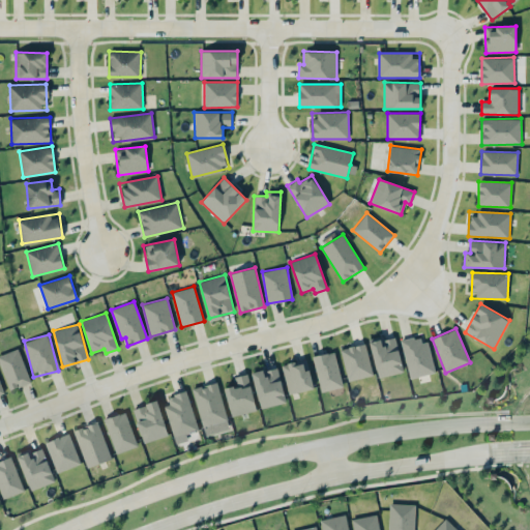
[(410,378),(434,373),(425,334),(401,341),(410,378)]
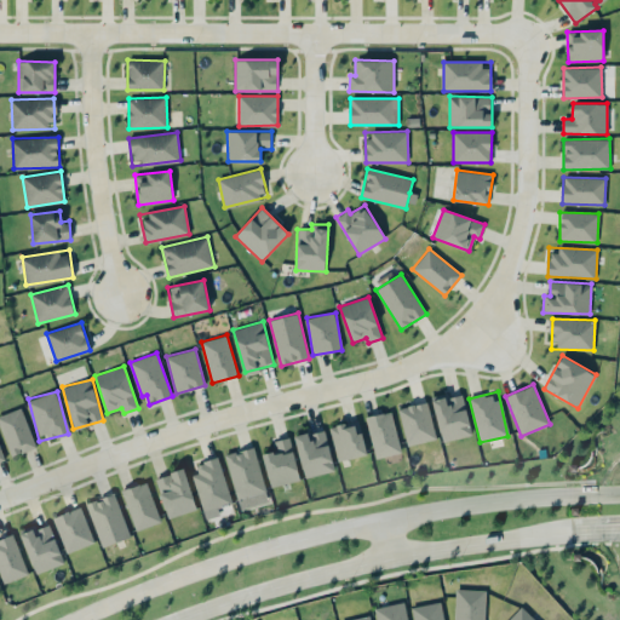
[(431,396),(443,442),(472,434),(461,394),(449,397),(448,392),(431,396)]
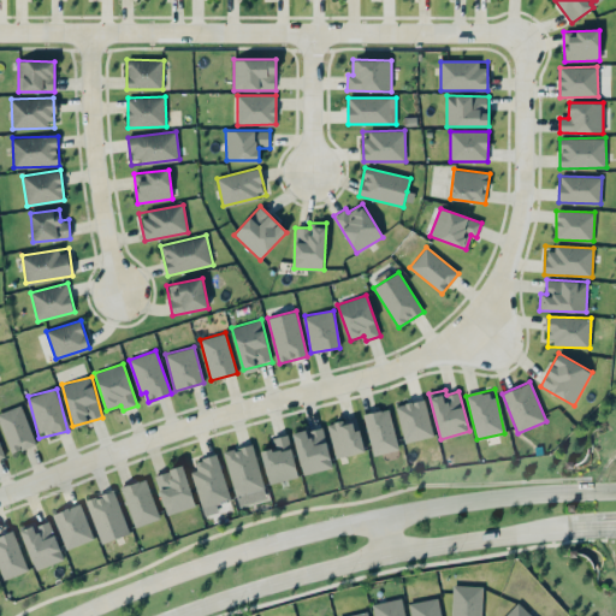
[(425,398),(396,406),(404,443),(433,436),(425,398)]
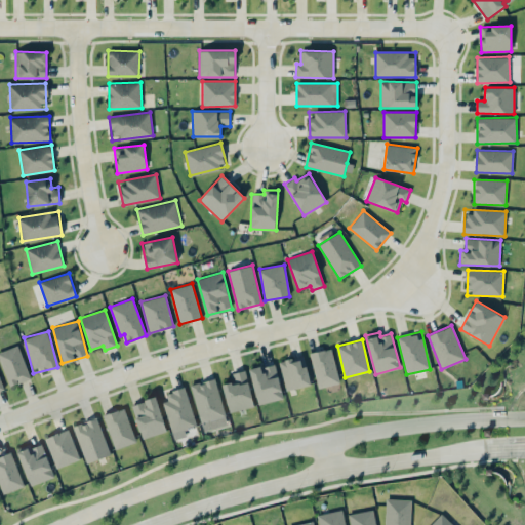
[(0,351),(0,356),(8,386),(30,379),(19,346),(0,351)]
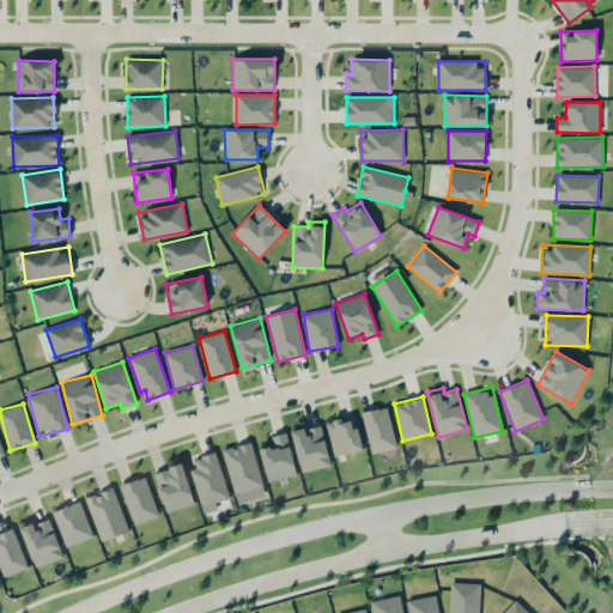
[(372,454),(398,447),(387,406),(362,413),(372,454)]
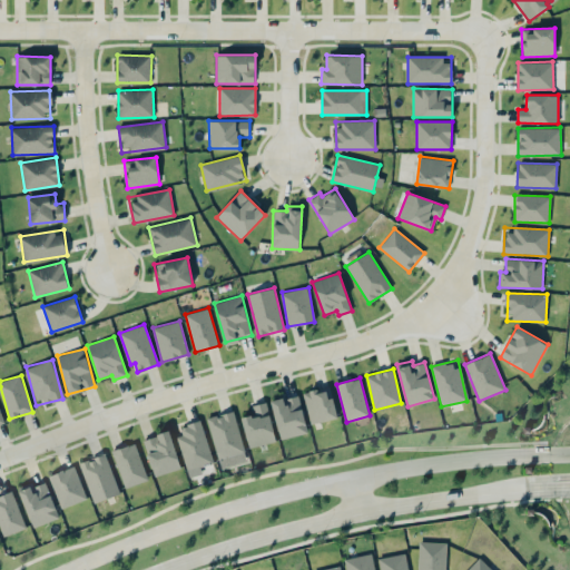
[(308,423),(336,419),(332,386),(304,391),(308,423)]
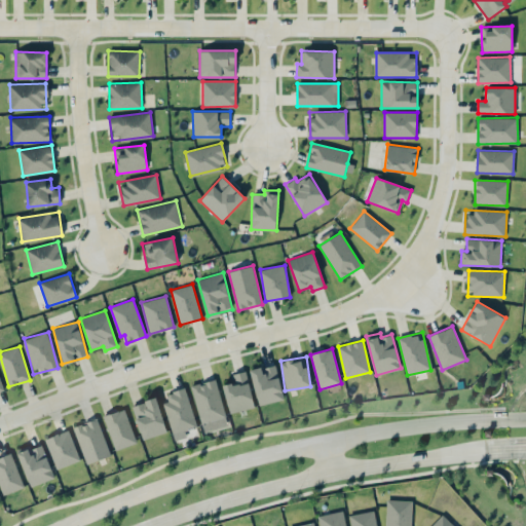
[(258,405),(284,400),(276,364),(250,370),(258,405)]
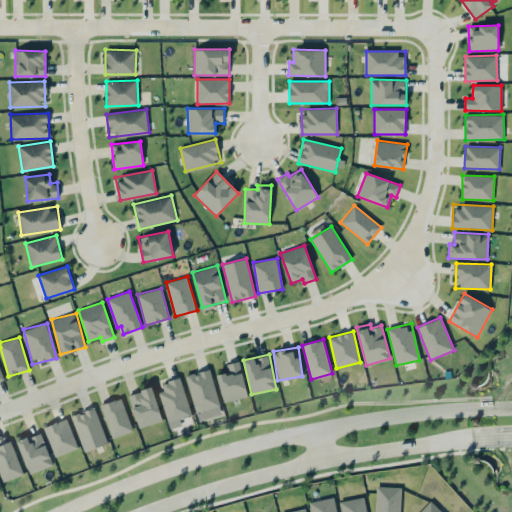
[(247,397),(240,361),(226,363),(228,372),(217,374),(223,402),(247,397)]
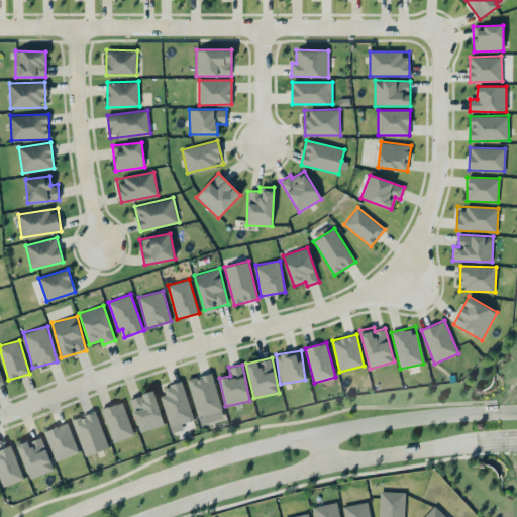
[(188,379),(200,425),(224,418),(212,373),(188,379)]
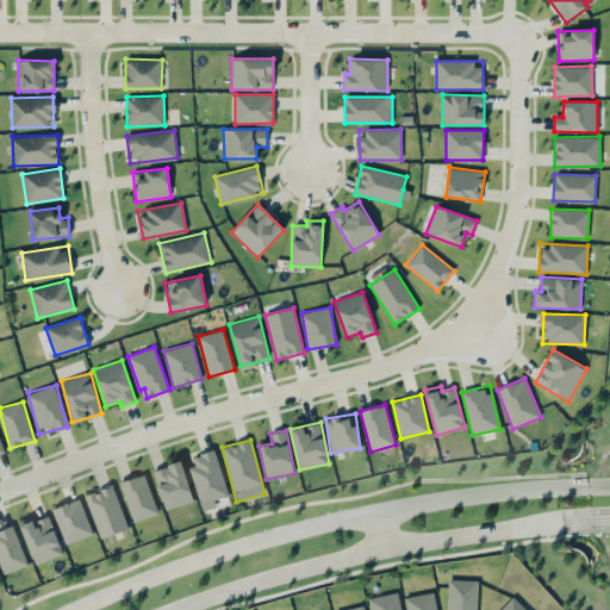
[(228,495),(216,449),(188,458),(204,510),(216,506),(215,499),(228,495)]
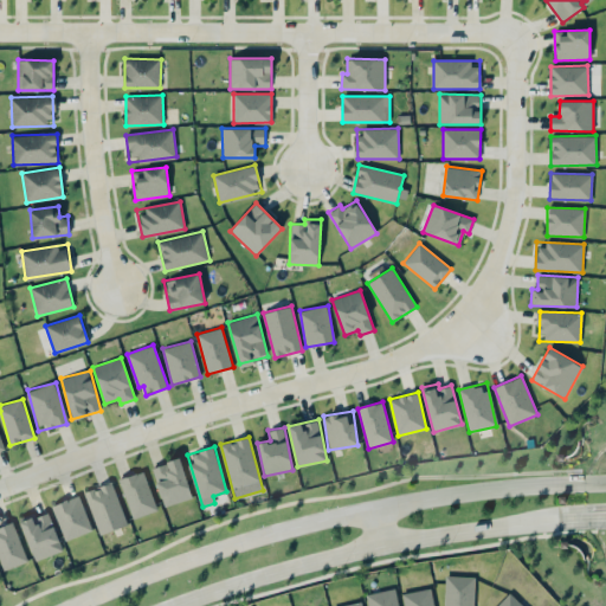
[(192,498),(180,458),(152,466),(163,507),(192,498)]
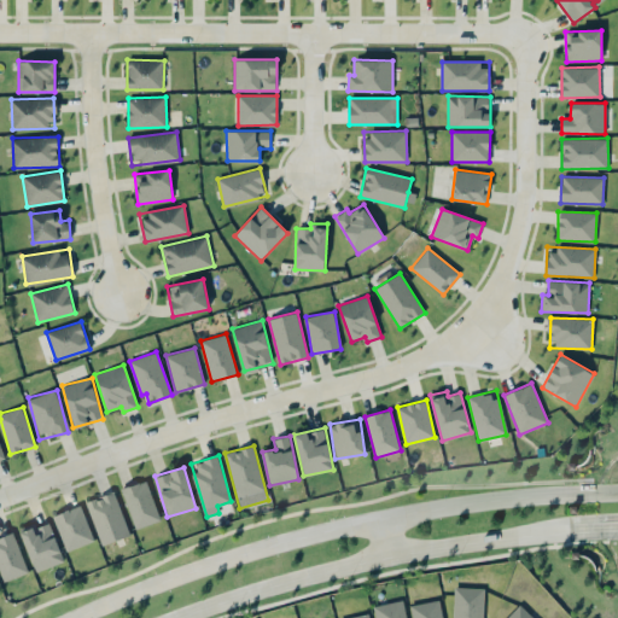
[(161,519),(146,479),(121,489),(135,529),(161,519)]
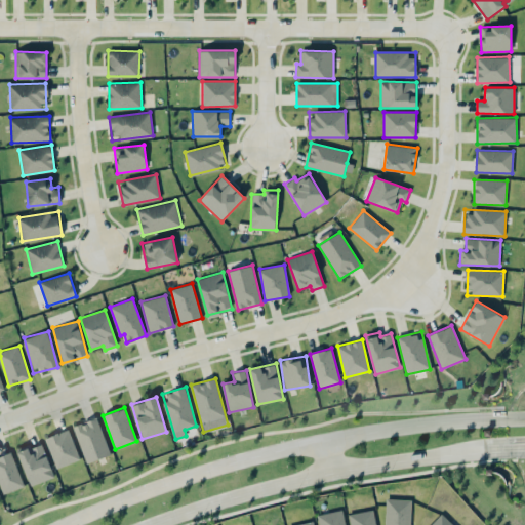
[(111,453),(96,417),(72,427),(87,463),(111,453)]
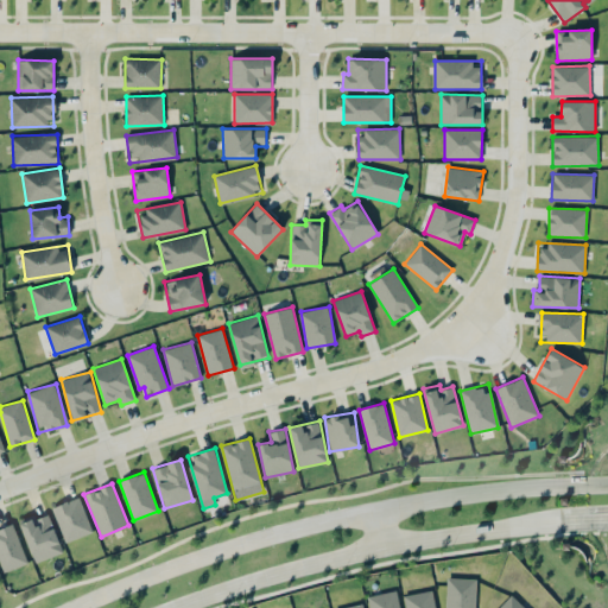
[(52,507),(67,542),(93,531),(78,496),(52,507)]
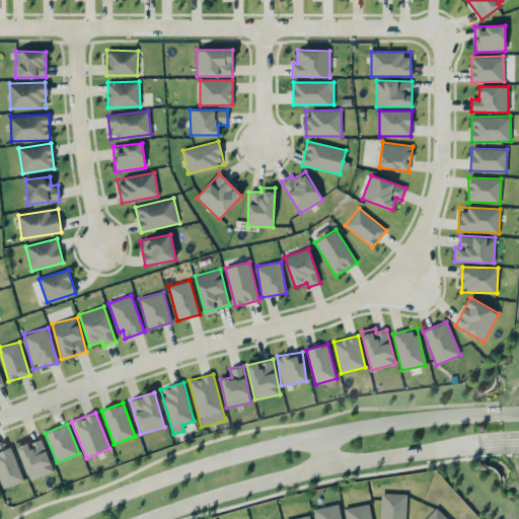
[(54,471),(41,436),(16,445),(30,480),(54,471)]
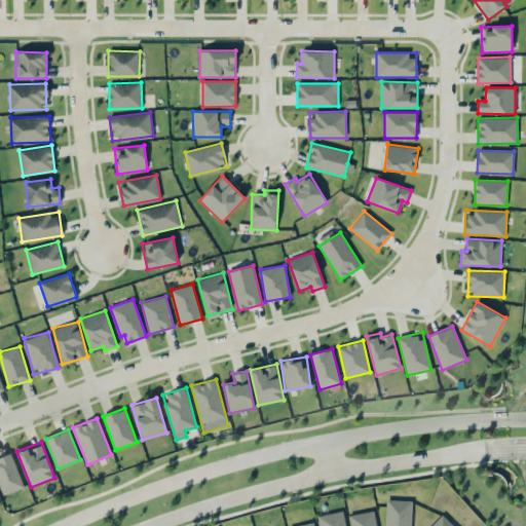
[(24,487),(11,453),(0,456),(0,487),(3,495),(24,487)]
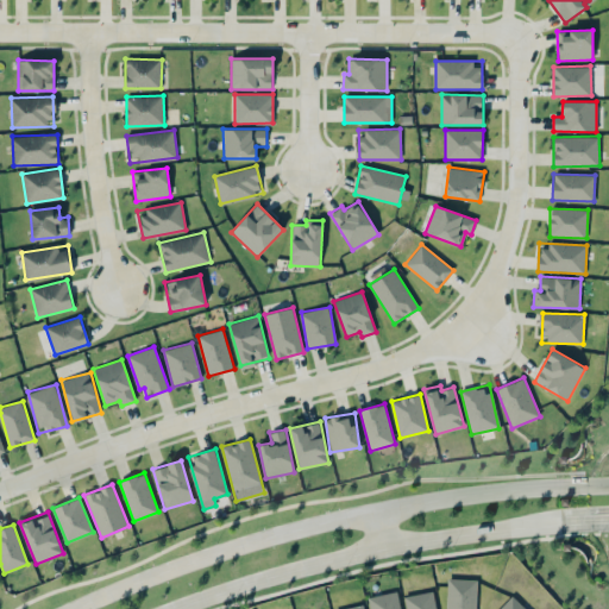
[(476,608),(477,579),(447,578),(446,608),(476,608)]
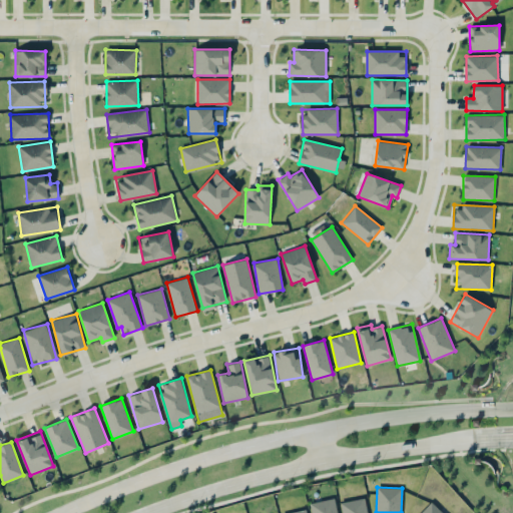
[(311,502),(313,512),(337,512),(335,498),(311,502)]
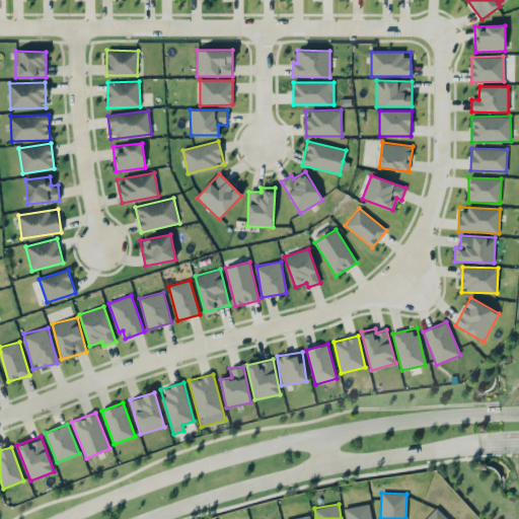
[(371,518),(369,504),(344,509),(346,518),(371,518)]
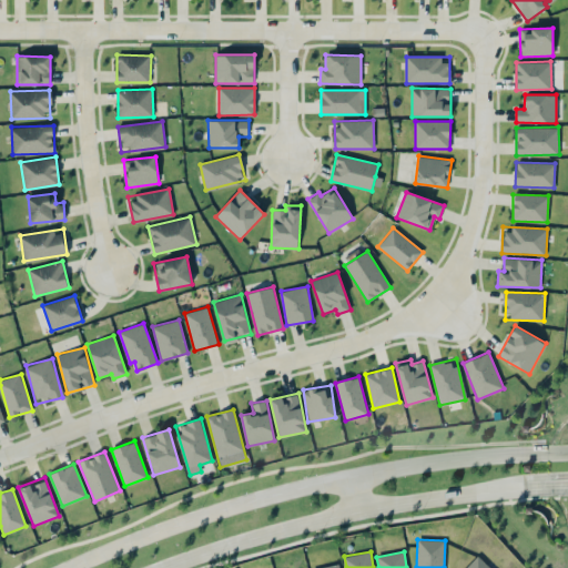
[(490,567),(477,555),(465,567),(490,567)]
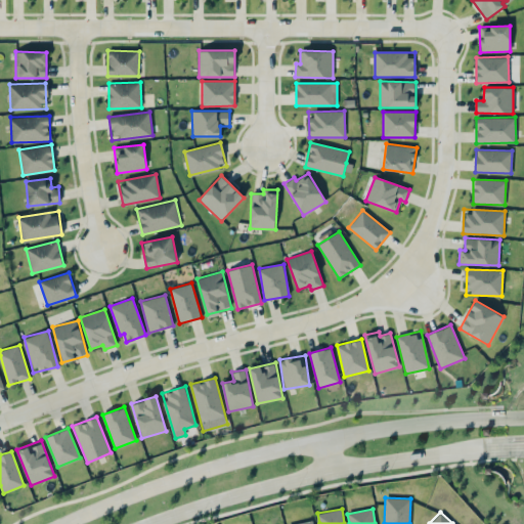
All buildings are outlined.
